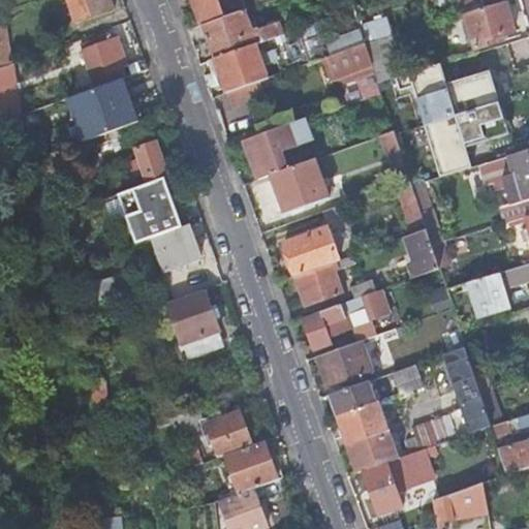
[(110,0),(68,0),(78,25),(115,11),(110,0)]
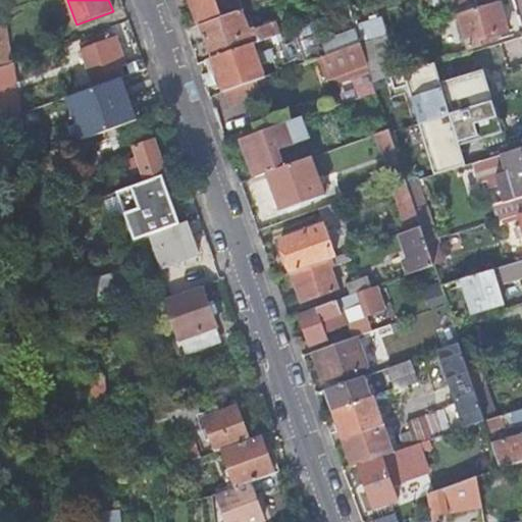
[(190,0),(191,2),(200,25),(222,17),(217,3),(215,0),(190,0)]
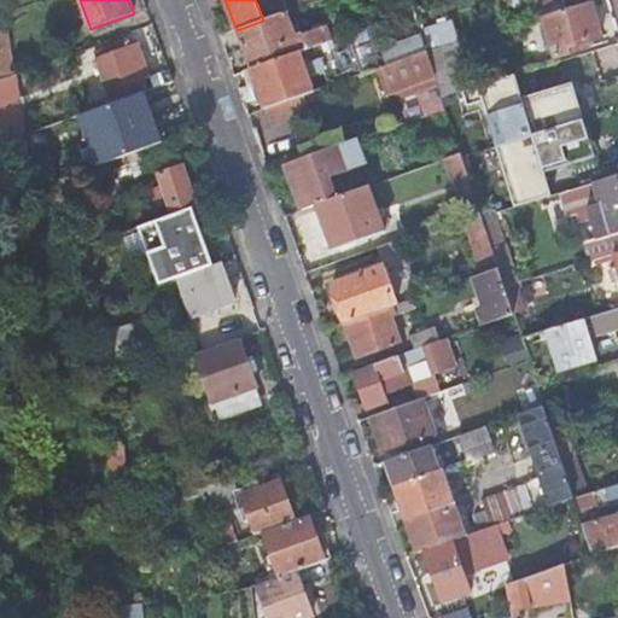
[(298,0),(266,0),(257,4),(263,21),(269,18),(285,12),(302,7),(298,0)]
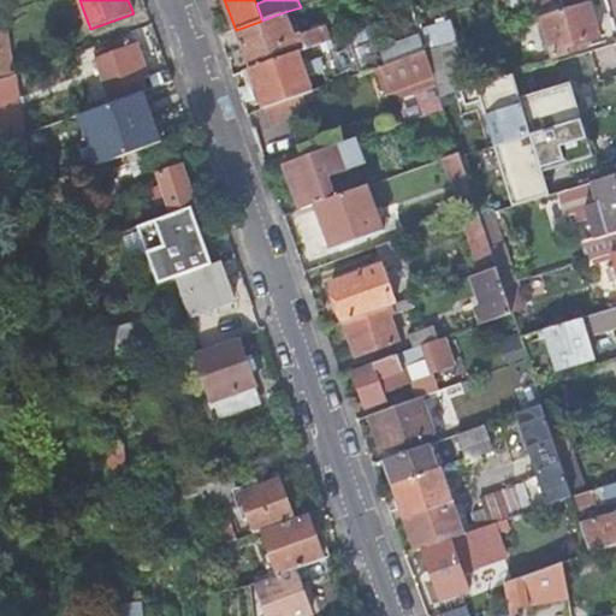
[(535,0),(539,11),(563,5),(561,0),(535,0)]
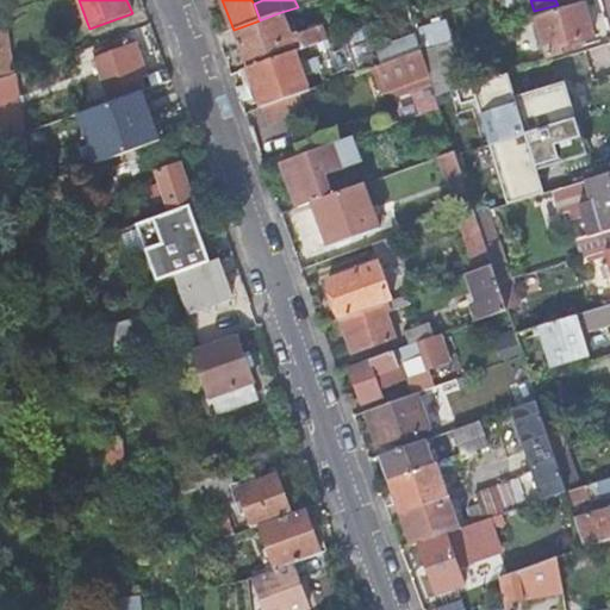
[(589,19),(584,1),(559,10),(536,17),(548,57),(580,48),(579,42),(595,37),(589,19)]
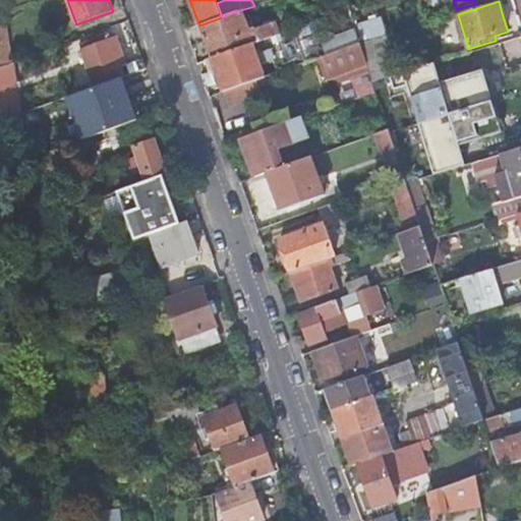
[(476,4),(456,9),(458,14),(477,8),(476,4)]
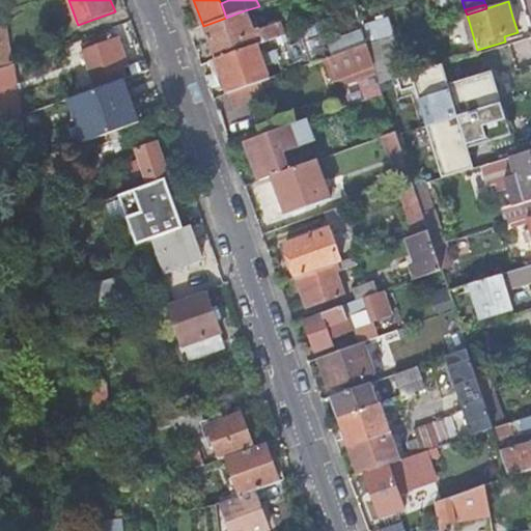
[(226,18),(203,26),(210,43),(216,60),(278,37),(274,25),(253,32),(245,10),(231,16),(226,18)]
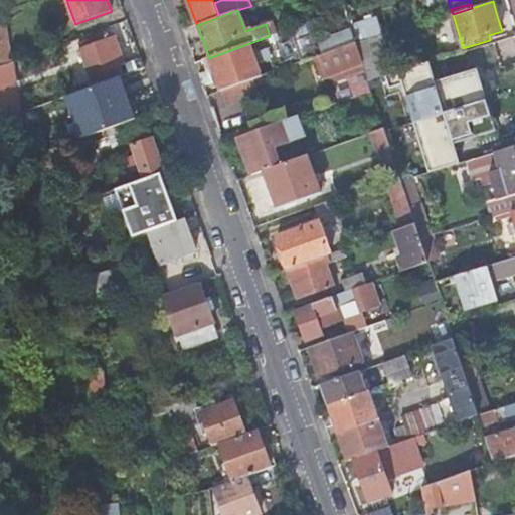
[(0,13),(0,67),(13,63),(3,13),(0,13)]
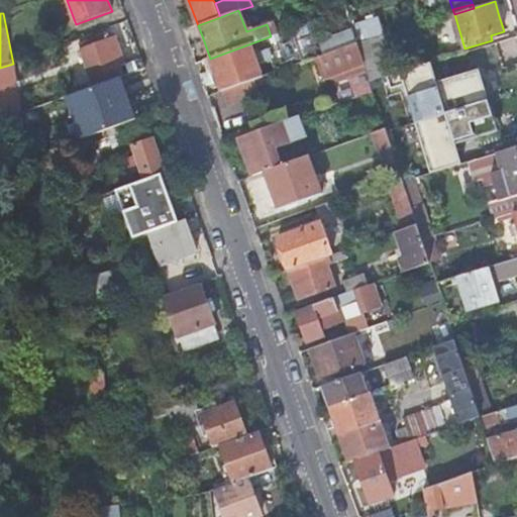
[(379,17),(351,25),(357,43),(384,35),(379,17)]
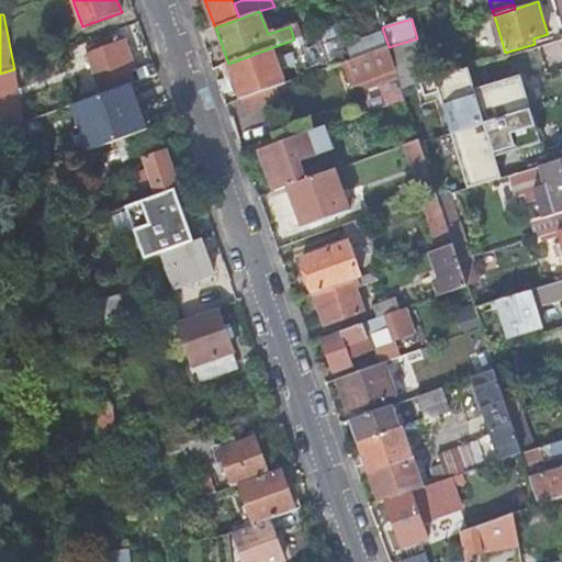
[(339,23),(317,31),(294,40),(228,64),(235,81),(242,100),(277,87),(285,83),(279,66),(292,60),(299,79),(343,64),(352,60),(339,23)]
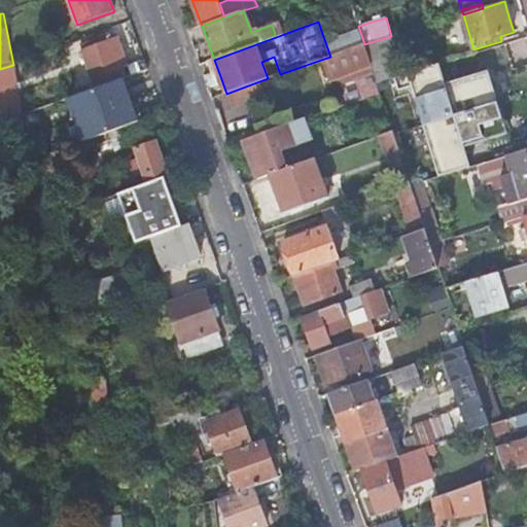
[(97,89),(148,70),(144,59),(133,63),(121,67),(112,39),(111,40),(109,35),(81,45),(97,89)]
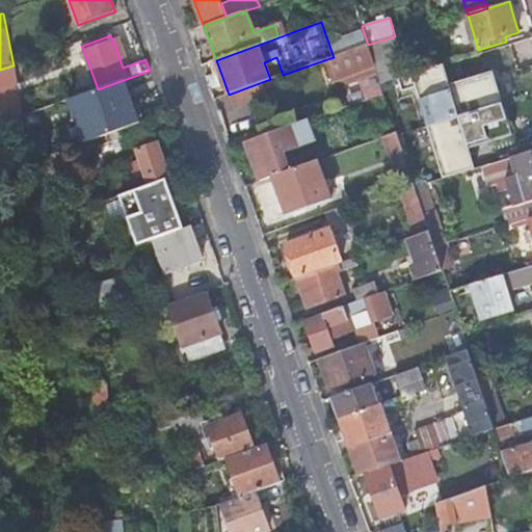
[(380,84),(401,78),(393,53),(400,51),(395,36),(368,45),(374,64),(380,84)]
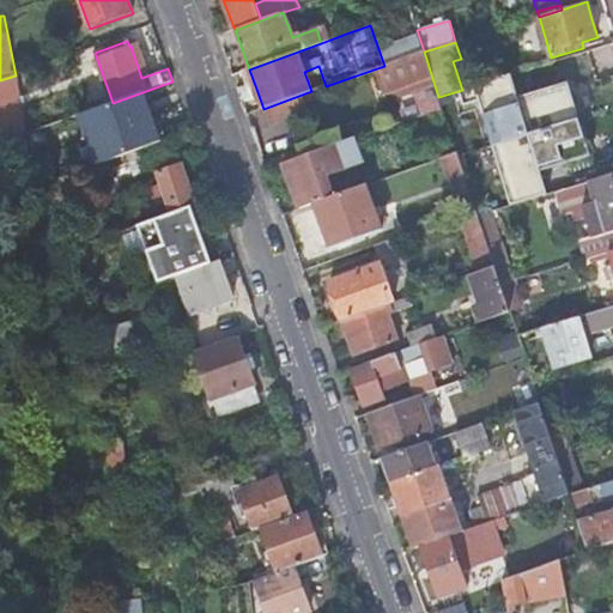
[(438,97),(431,74),(424,52),(384,66),(374,70),(378,80),(382,91),(386,101),(414,90),(424,114),(442,107),(438,97)]
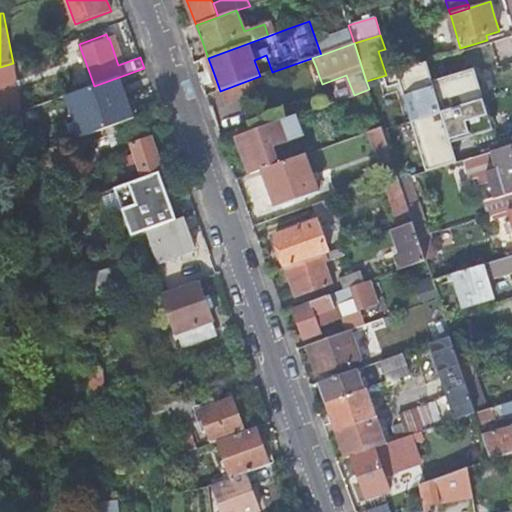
[(403,67),(426,166),(460,159),(455,138),(496,129),(481,66),(435,76),(432,60),(403,67)]
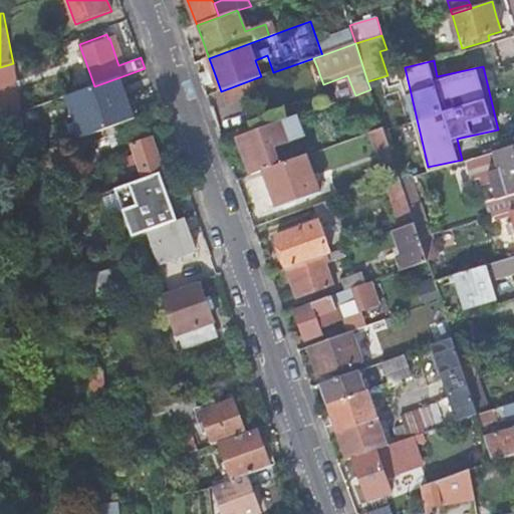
[(253,79),(221,91),(226,105),(258,93),(256,85),(265,82),(263,76),(261,76),(253,79)]
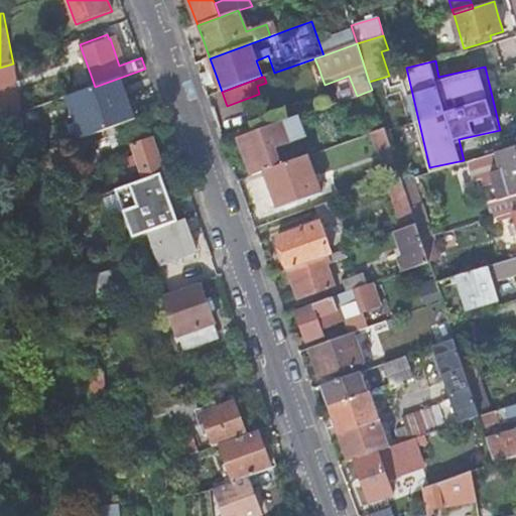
[(338,122),(378,107),(373,93),(333,108),(338,122)]
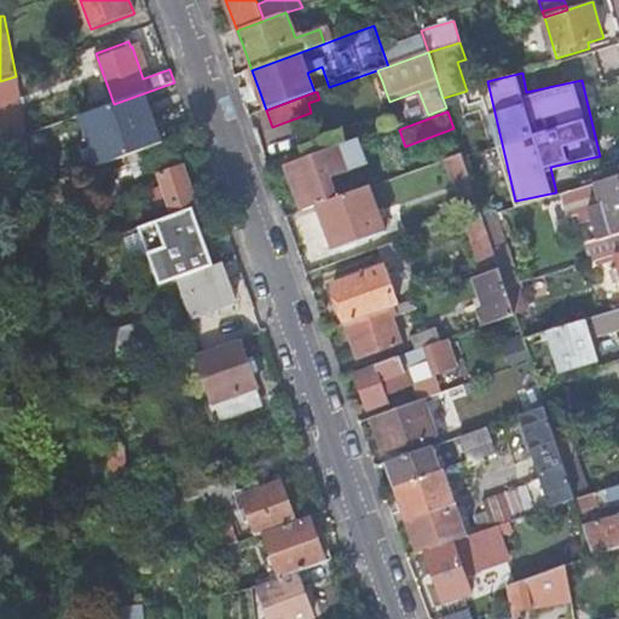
[(11,198),(52,184),(48,174),(90,160),(82,139),(75,117),(34,132),(45,165),(7,177),(11,198)]
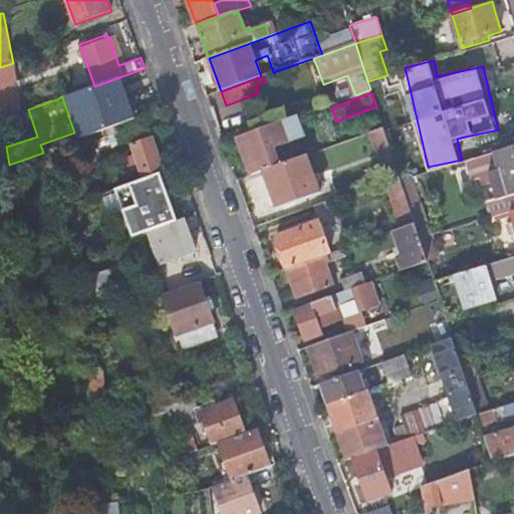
[(312,136),(304,113),(255,132),(238,138),(244,157),(251,176),(264,172),(281,166),(275,149),(312,136)]
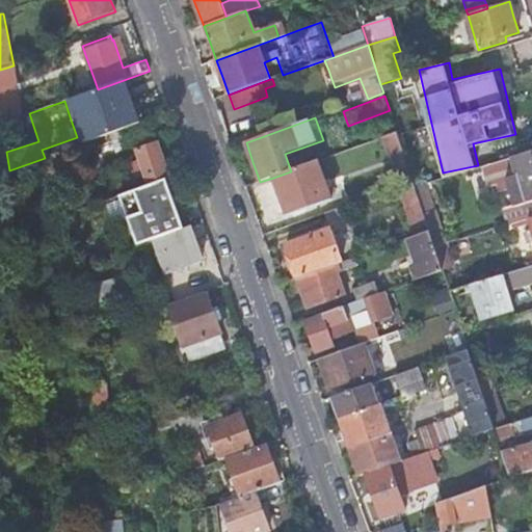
[(230,142),(232,148),(246,142),(264,136),(262,130),(230,142)]
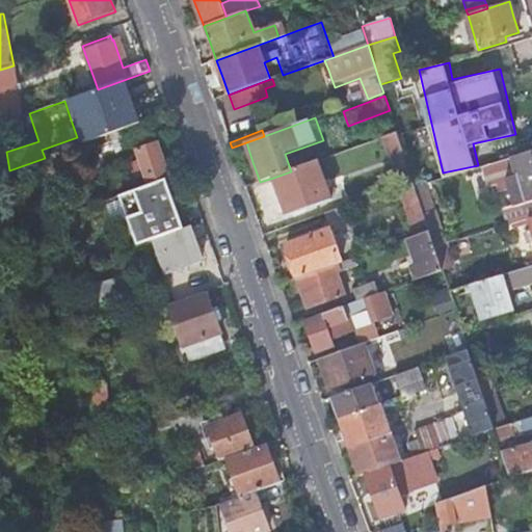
[(398,136),(397,133),(383,137),(399,187),(413,182),(405,158),(401,147),(398,136)]
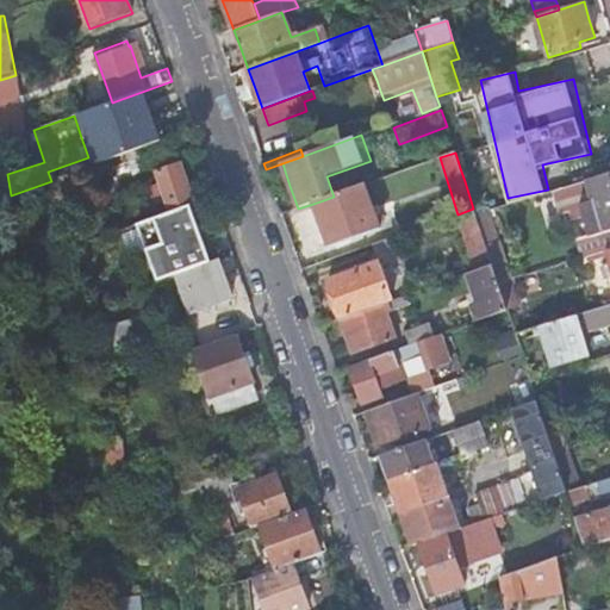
[(192,207),(197,205),(182,166),(157,174),(172,213),(192,207)]
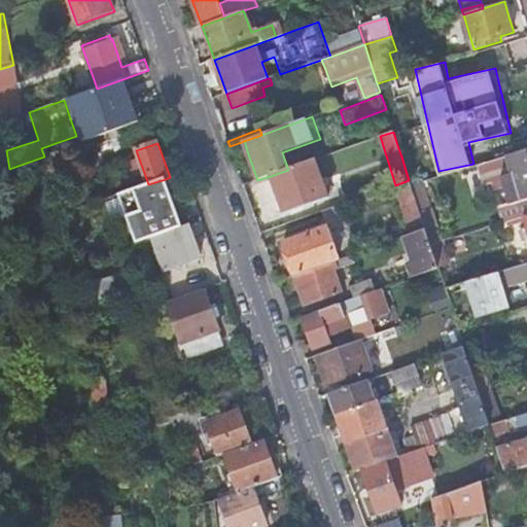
[(497,206),(502,222),(514,219),(526,215),(526,205),(525,200),(526,199),(526,149),(485,163),(479,165),(485,183),(493,181),(495,189),(503,186),(508,203),(497,206)]
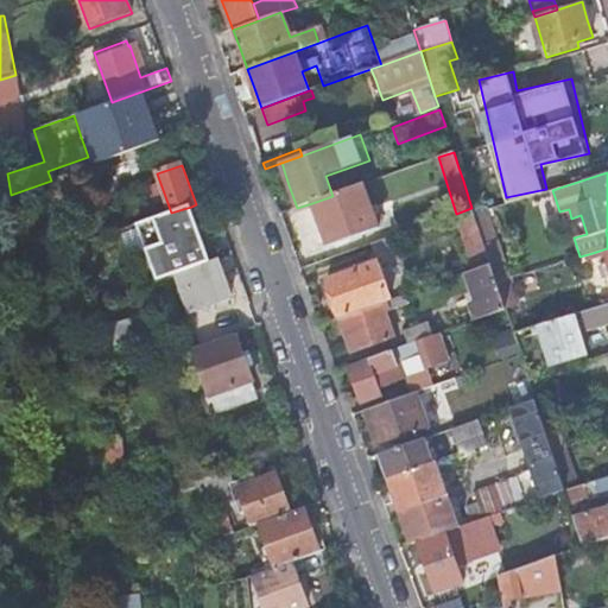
[(363,184),(333,196),(312,203),(320,225),(328,246),(335,244),(336,249),(350,244),(348,239),(378,228),(377,223),(373,214),(363,184)]
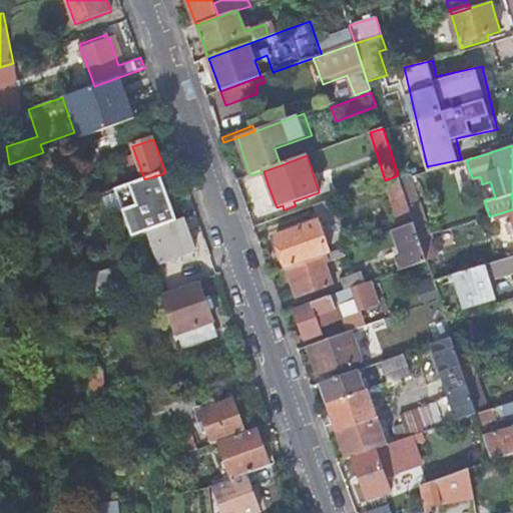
[(144,179),(116,190),(133,236),(148,231),(177,220),(161,174),(144,179)]
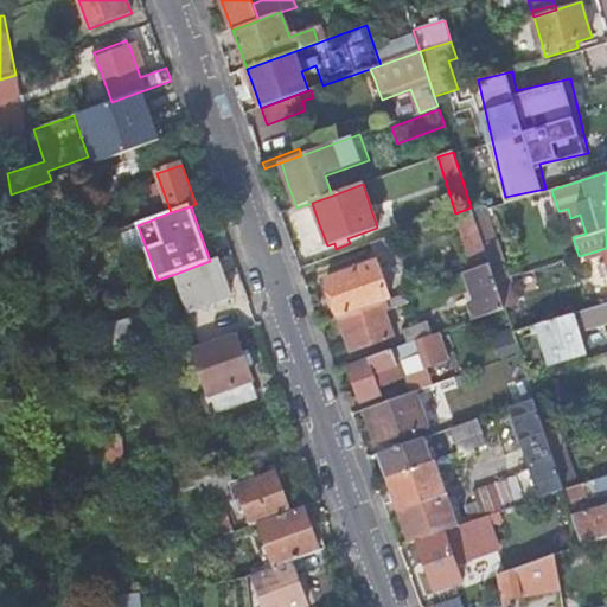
[(474,270),(490,264),(479,231),(473,213),(471,208),(455,213),(474,270)]
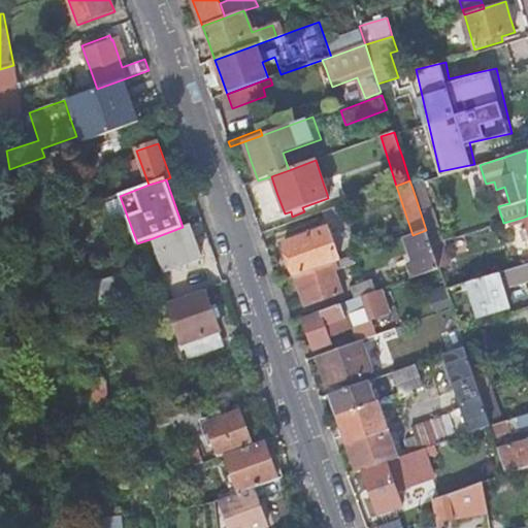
[(431,245),(441,241),(422,183),(411,186),(417,201),(426,230),(431,245)]
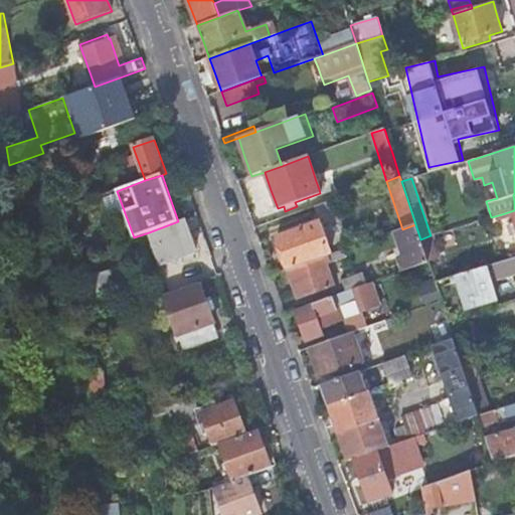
[(322,180),(316,181),(319,189),(325,187),(322,180)]
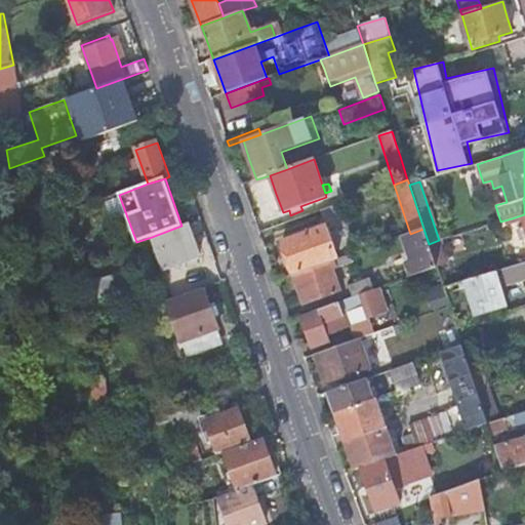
[(346,202),(320,211),(324,223),(329,223),(350,215),(346,202)]
